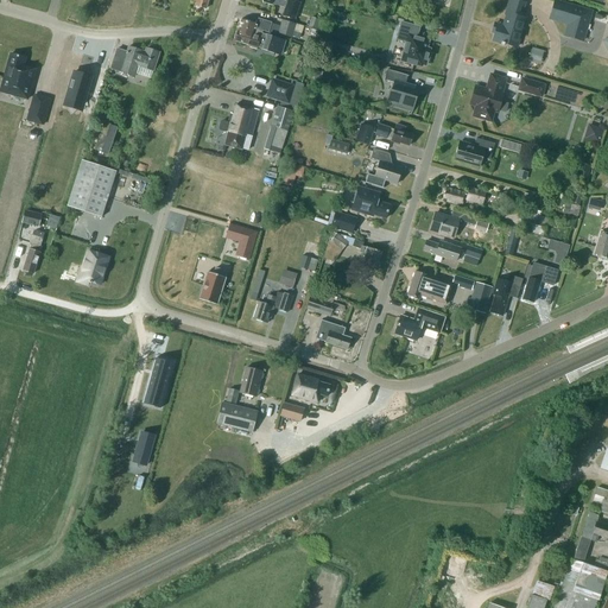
[(261,0),(263,0),(263,1),(272,5),(272,4),(286,7),(284,16),(295,19),(299,2),(291,0),(261,0)]
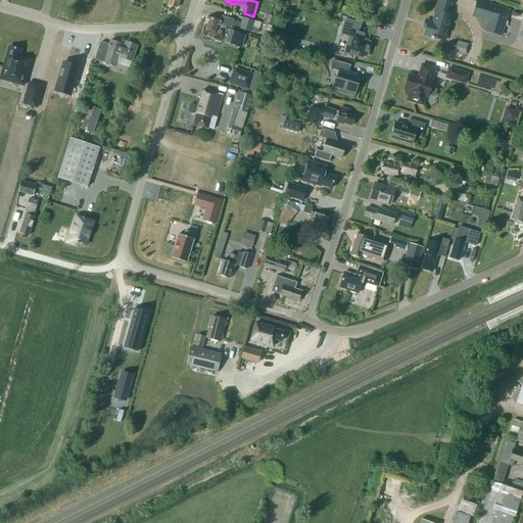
[(433,38),(443,41),(452,15),(447,14),(452,3),(441,0),(437,0),(434,12),(436,12),(433,22),(425,20),(423,28),(426,28),(424,35),(431,37),(431,38),(433,39),(433,38)]
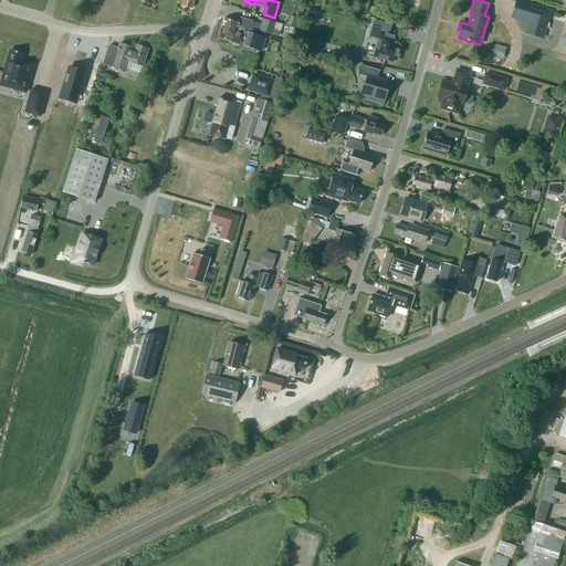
[(524,33),(544,39),(552,10),(519,0),(515,0),(511,18),(527,23),(524,33)]
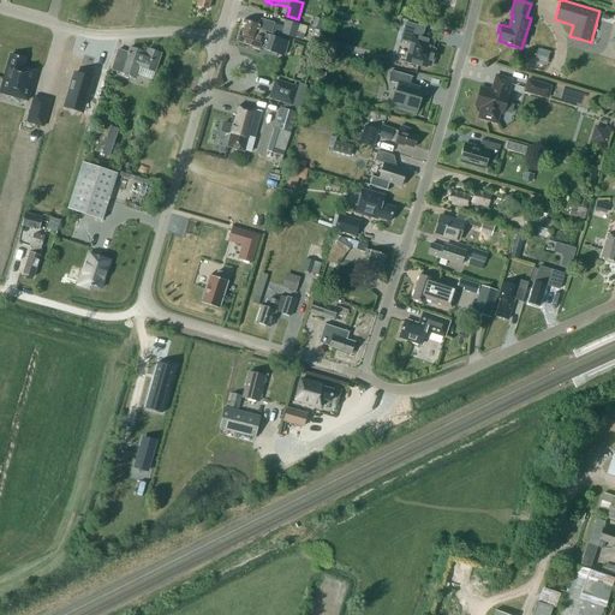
[(312,27),(321,29),(323,19),(315,17),(312,27)]
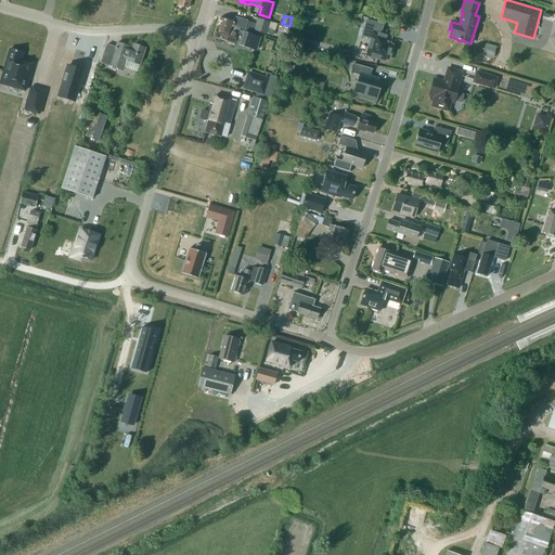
[(217,28),(231,33),(233,26),(240,28),(245,30),(247,22),(248,21),(235,17),(234,22),(220,17),(217,28)]
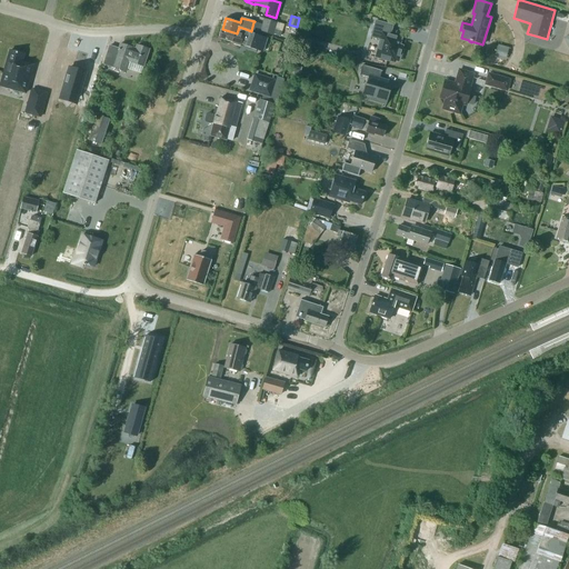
[(260,30),(273,36),(278,22),(265,18),(260,30)]
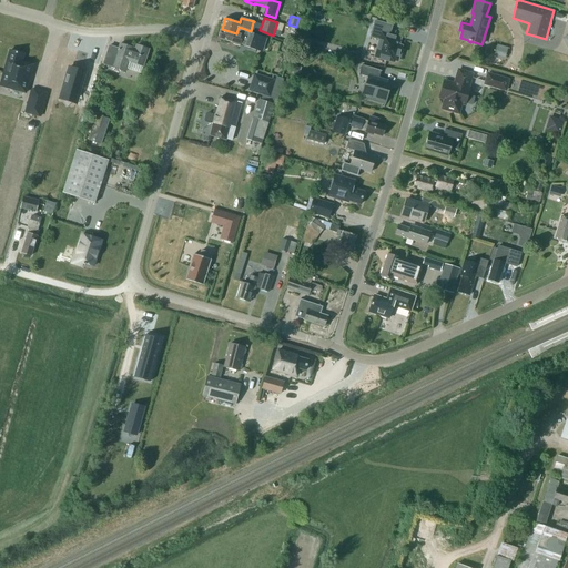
[(394,61),(394,60),(397,61),(398,58),(401,58),(403,50),(401,50),(401,47),(398,46),(399,38),(389,36),(392,26),(375,21),(371,37),(379,40),(375,57),(394,61)]
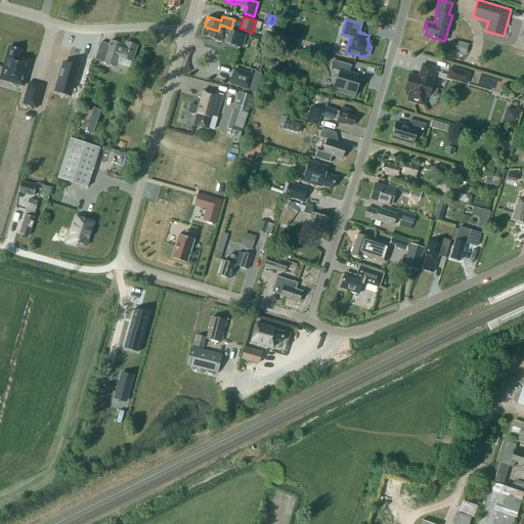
[(204,29),(202,34),(203,34),(203,36),(216,40),(215,41),(221,43),(221,41),(222,42),(222,41),(222,39),(227,40),(226,43),(237,46),(242,34),(225,29),(226,27),(220,25),(218,31),(205,27),(205,29),(204,29)]
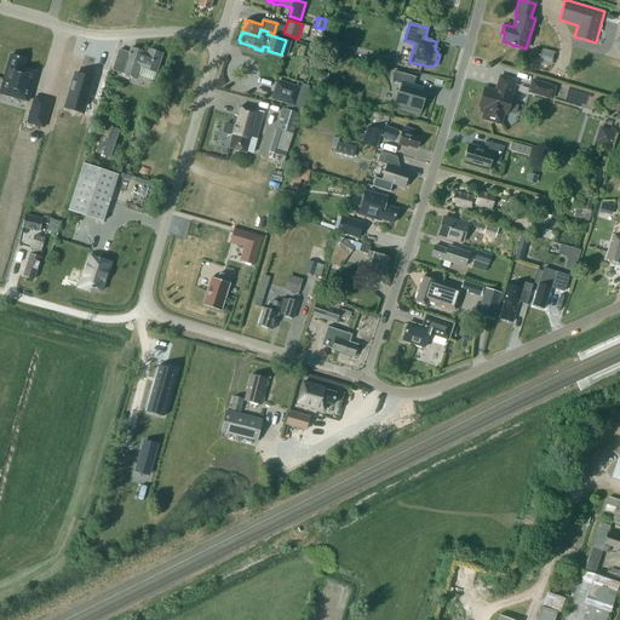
[(156,72),(162,53),(149,50),(148,53),(131,47),(130,53),(119,50),(113,70),(137,78),(141,67),(156,72)]
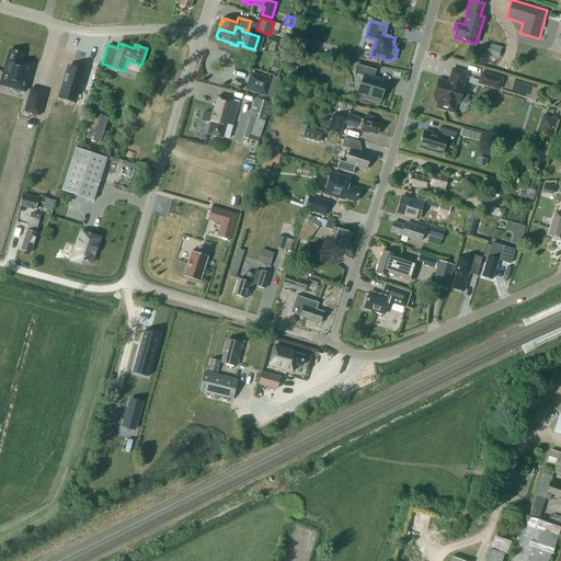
[(25,92),(33,64),(21,60),(23,54),(10,49),(0,84),(25,92)]
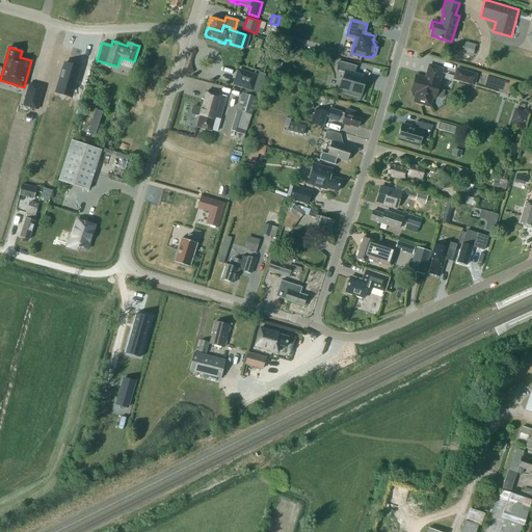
[(348,94),(361,97),(364,85),(361,84),(364,75),(363,75),(354,73),(356,65),(339,60),(336,71),(337,71),(337,70),(344,72),(342,79),(341,79),(338,88),(349,91),(348,94)]
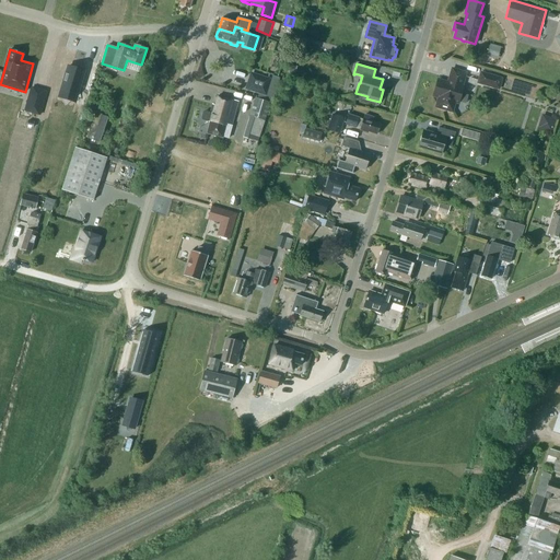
[(287,81),(293,82),(296,68),(291,66),(287,81)]
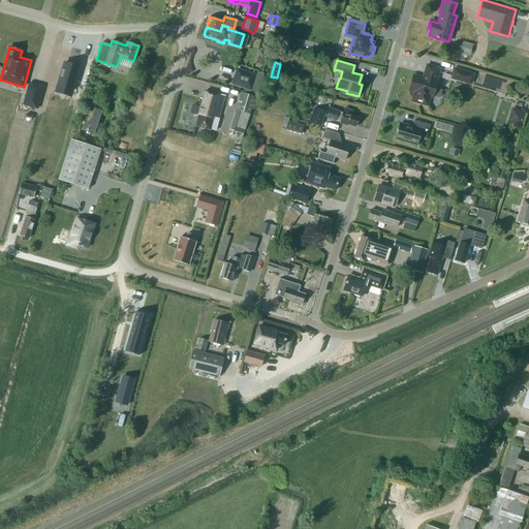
[(64,63),(57,87),(72,91),(80,67),(64,63)]
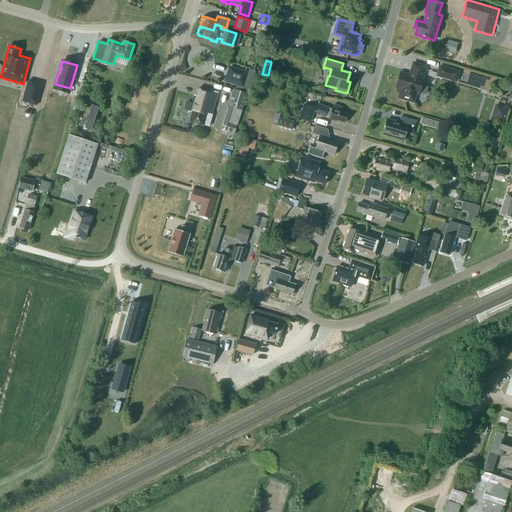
[(398,98),(413,102),(416,93),(419,94),(419,92),(422,91),(423,88),(421,86),(423,79),(422,79),(426,66),(413,63),(409,75),(400,73),(396,88),(401,89),(398,98)]
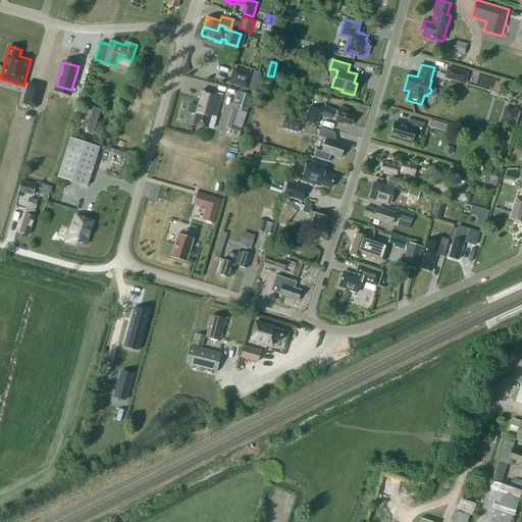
[(448,67),(446,77),(465,83),(468,73),(448,67)]
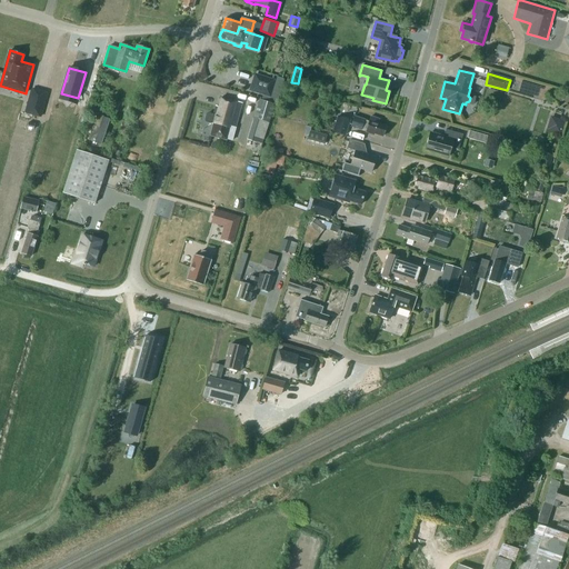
[(275,81),(256,75),(251,89),(270,95),(275,81)]
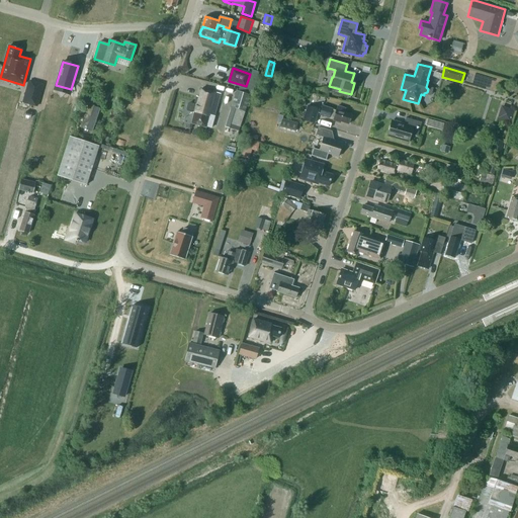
[(42,85),(29,81),(23,102),(36,106),(42,85)]
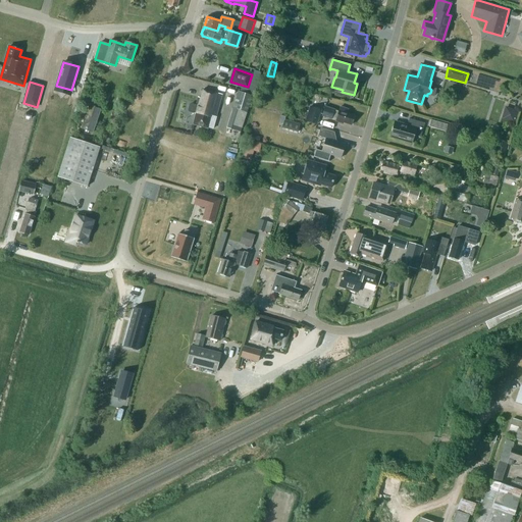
[(193,124),(208,128),(213,129),(214,124),(222,95),(203,90),(200,98),(198,97),(196,105),(191,103),(191,105),(189,104),(188,109),(189,110),(189,112),(194,113),(196,114),(193,124)]
